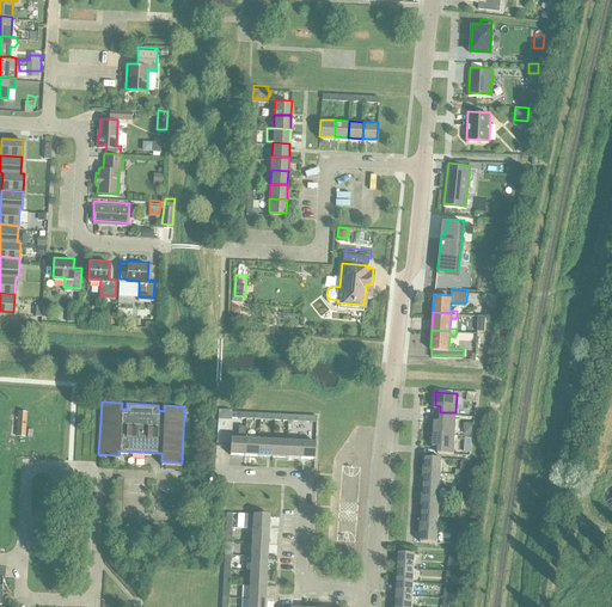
[(16,433),(25,434),(26,409),(18,408),(16,433)]
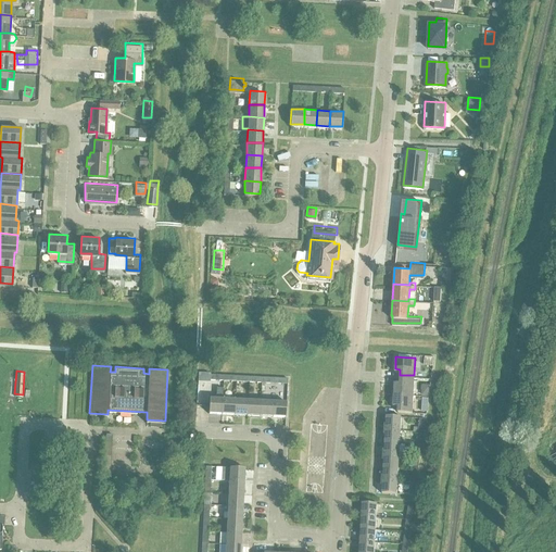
[(394,380),(393,391),(413,392),(414,375),(400,375),(400,380),(394,380)]
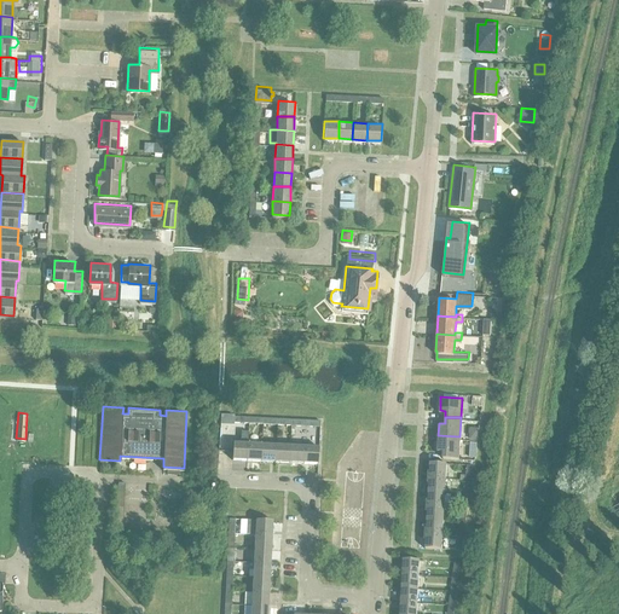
[(232,457),(247,457),(248,440),(248,428),(241,428),(241,440),(233,439),(232,457)]
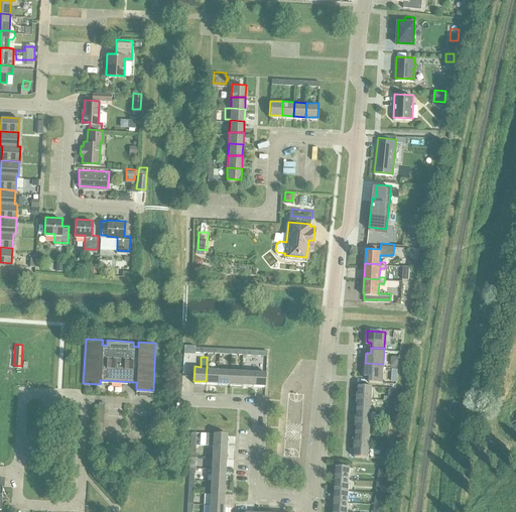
[(383,364),(365,363),(365,374),(370,374),(369,380),(383,380),(383,364)]
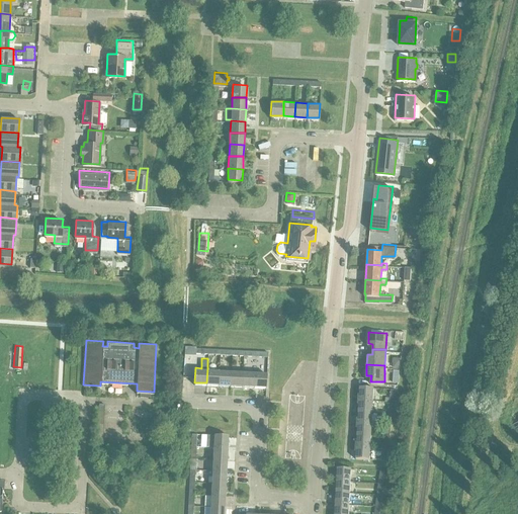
[(206,382),(219,383),(219,369),(207,368),(206,382)]
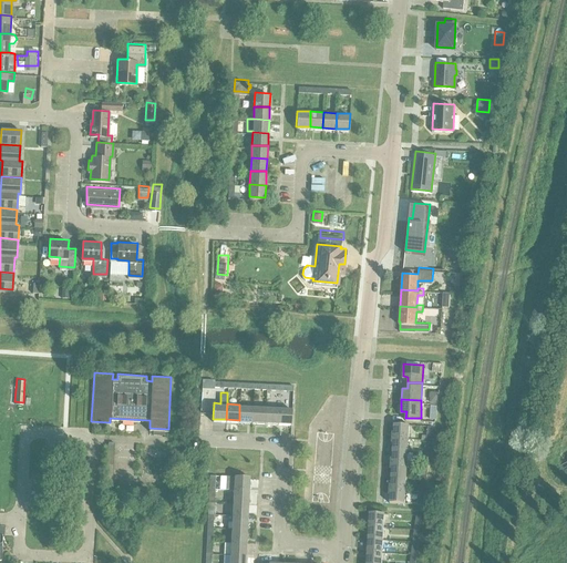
[(239,420),(251,420),(253,405),(239,405),(239,420)]
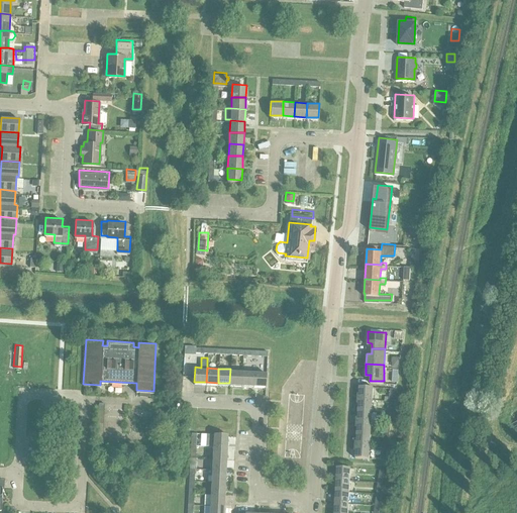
[(229,383),(241,384),(242,370),(230,369),(229,383)]
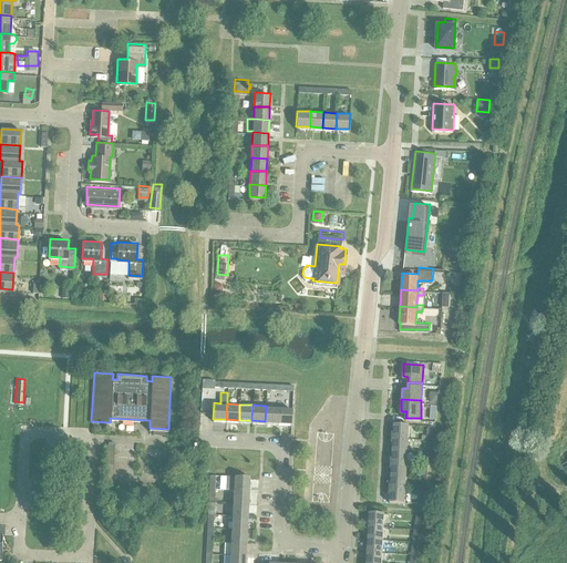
[(265,421),(278,422),(278,407),(266,406),(265,421)]
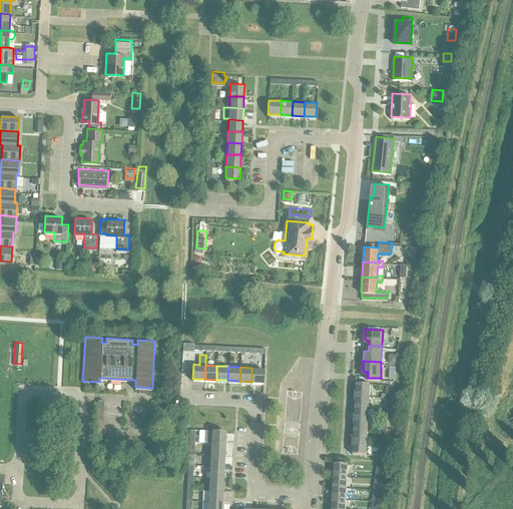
[(251,368),(251,382),(264,382),(264,368),(251,368)]
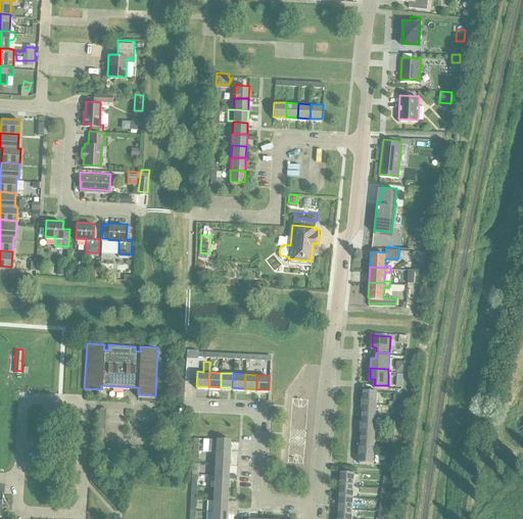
[(363,388),(363,400),(377,400),(377,389),(363,388)]
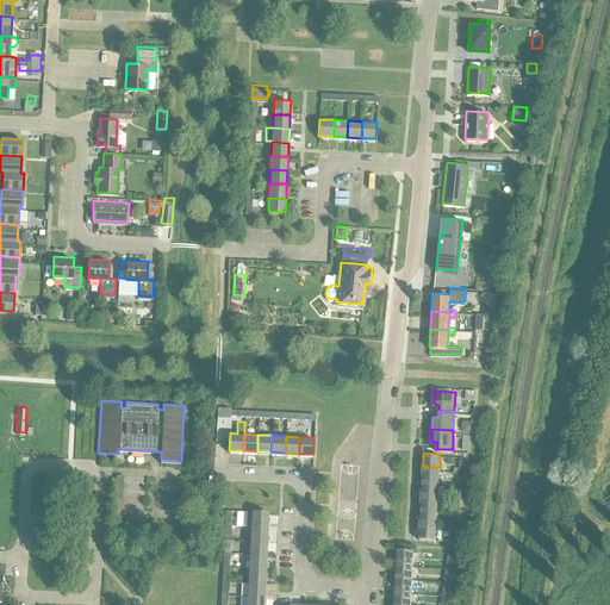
[(423,467),(422,481),(439,481),(440,467),(423,467)]
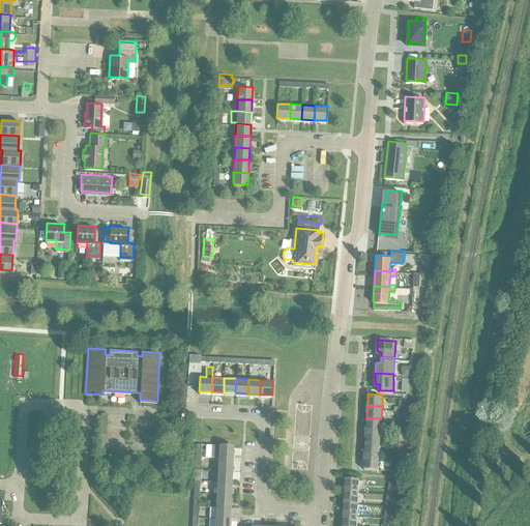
[(366,418),(366,430),(381,431),(381,418),(366,418)]
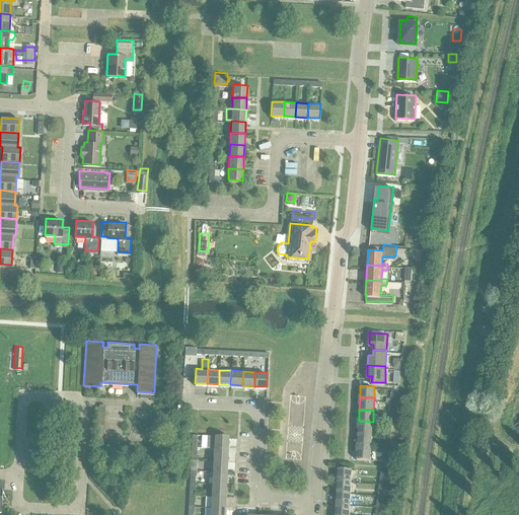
[(359,421),(358,433),(372,434),(373,422),(359,421)]
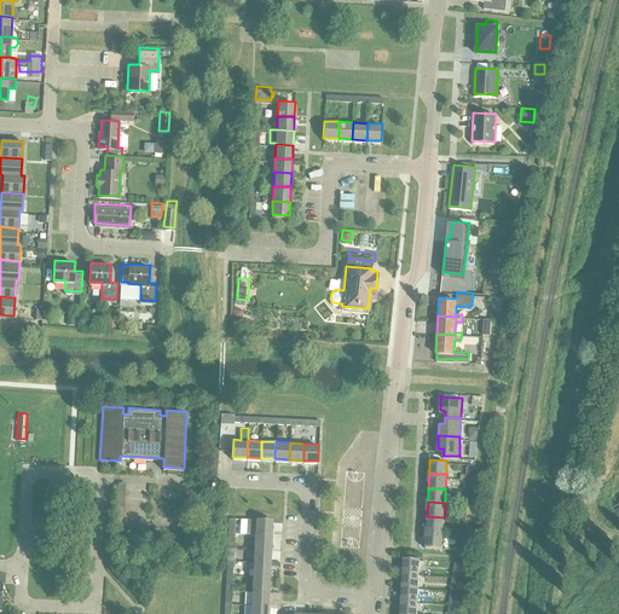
[(248,516),(247,531),(254,531),(272,532),(272,517),(248,516)]
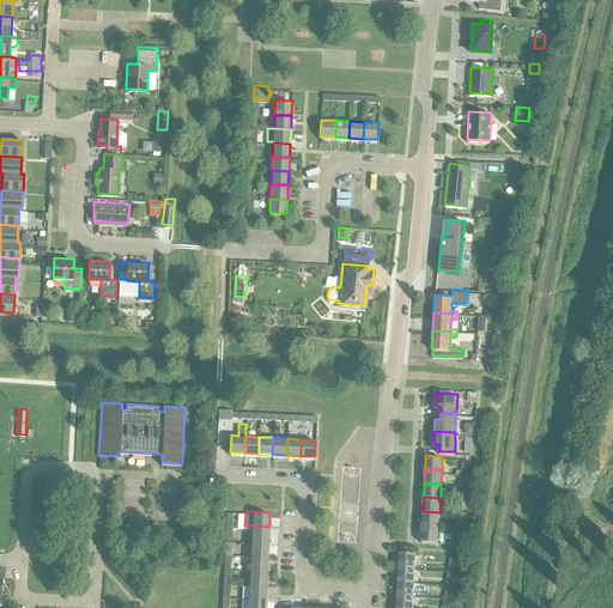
[(423,511),(422,526),(438,527),(439,512),(423,511)]
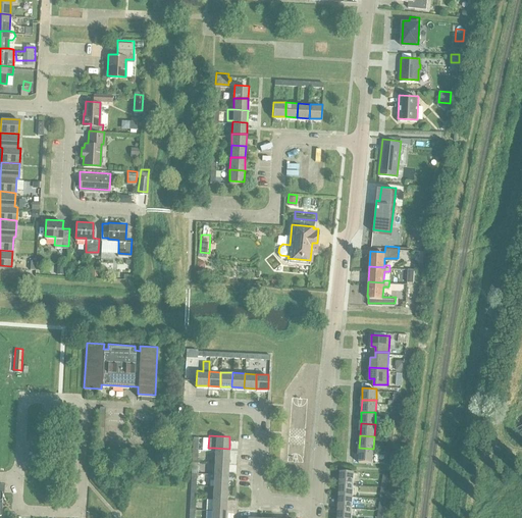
[(214,448),(214,460),(228,461),(229,449),(214,448)]
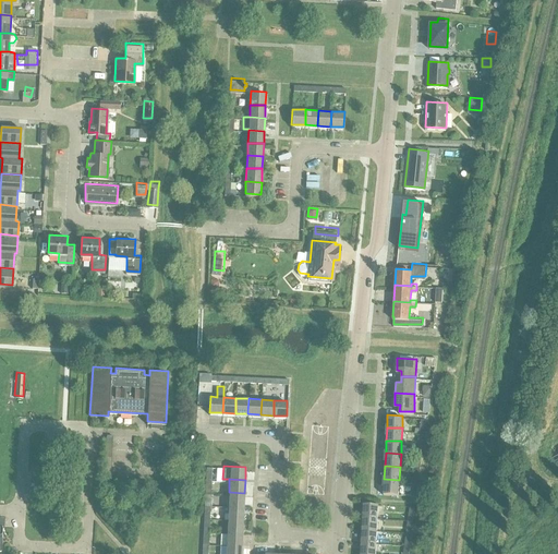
[(399,480),(384,479),(384,492),(399,493),(399,480)]
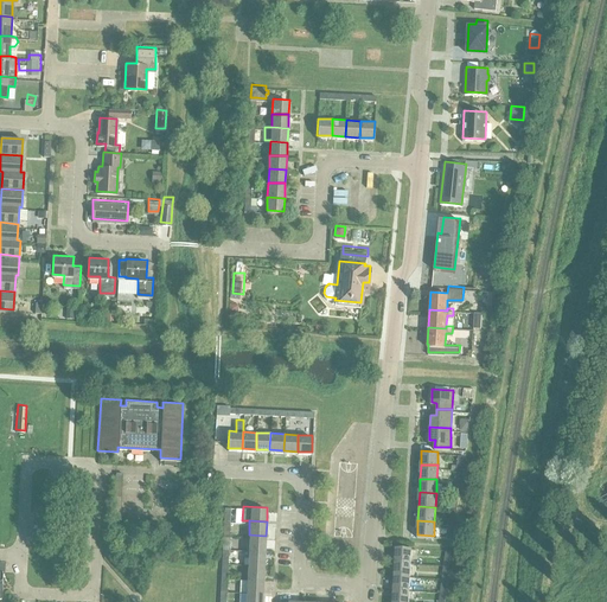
[(249,535),(248,549),(264,550),(266,536),(249,535)]
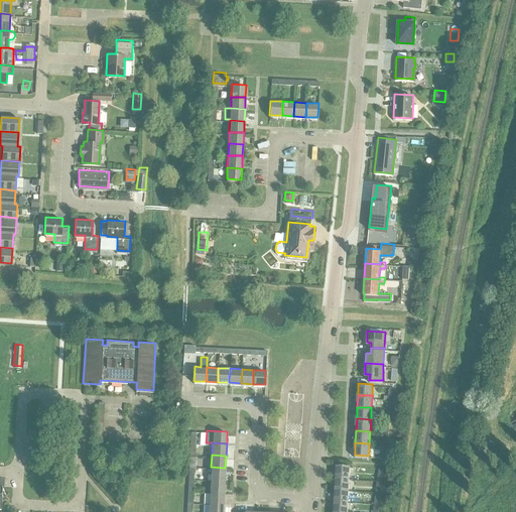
[(337,464),(336,476),(350,476),(351,464),(337,464)]
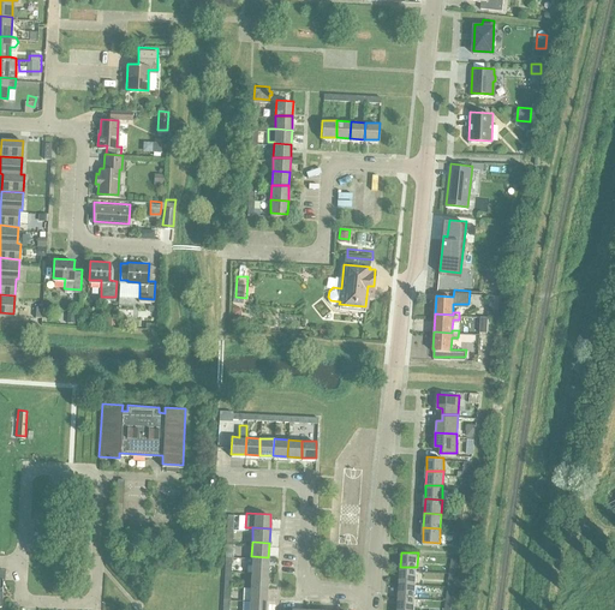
[(251,556),(251,569),(268,570),(268,557),(251,556)]
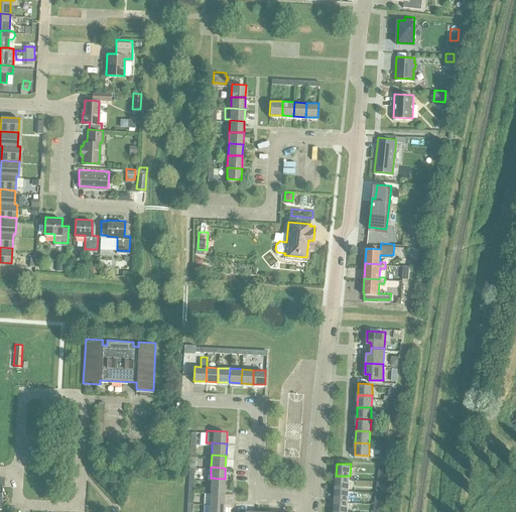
[(336,476),(335,487),(349,488),(350,476),(336,476)]
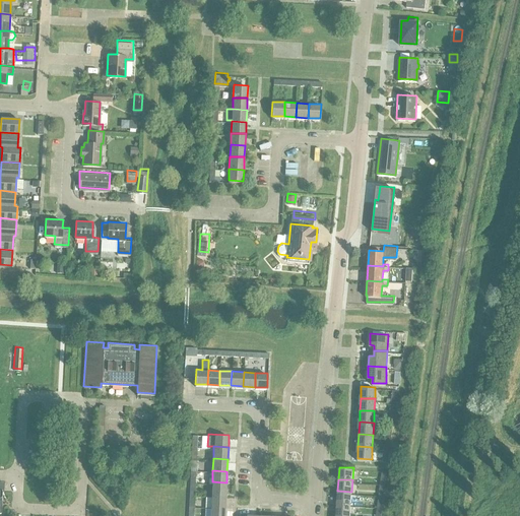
[(212,481),(211,494),(225,495),(226,482),(212,481)]
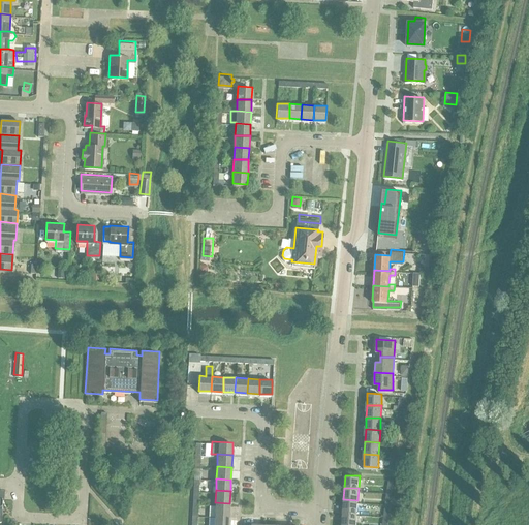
[(343,499),(343,512),(358,513),(358,500),(343,499)]
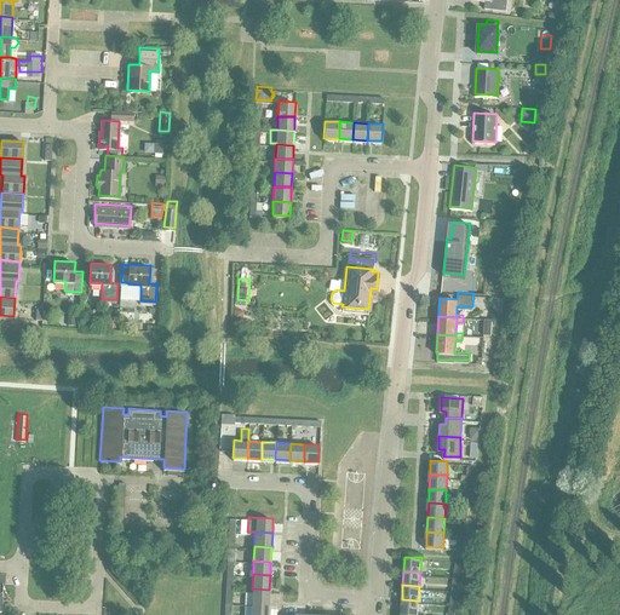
[(252,588),(251,603),(269,604),(269,590),(252,588)]
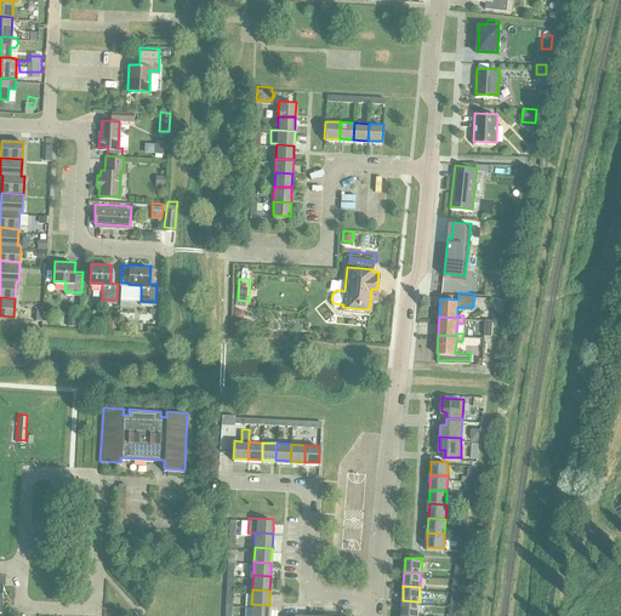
[(403,600),(402,615),(419,615),(420,602),(403,600)]
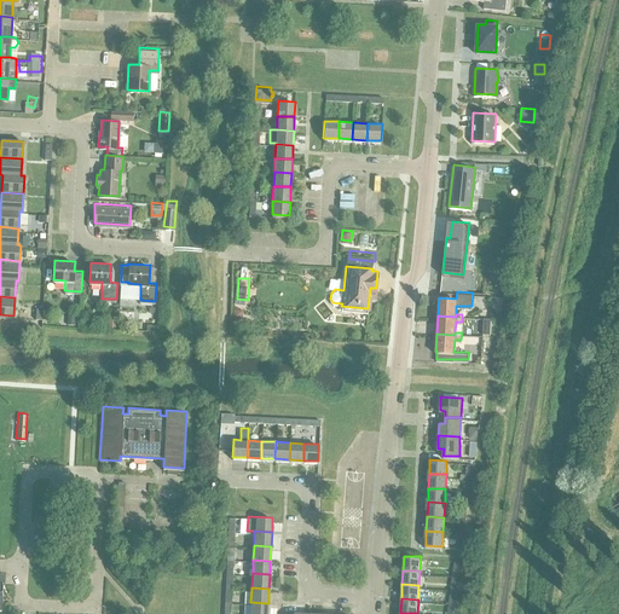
[(250,602),(249,613),(267,613),(268,603),(250,602)]
